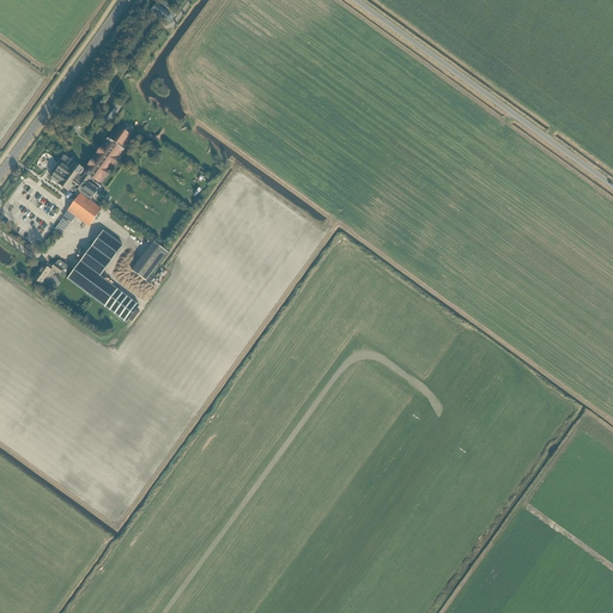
[(108,111),(102,121),(108,125),(114,115),(108,111)]
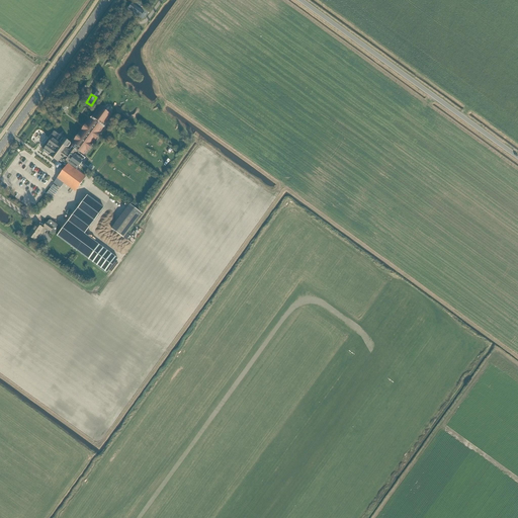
[(50,139),(44,147),(45,149),(44,151),(58,161),(56,164),(57,165),(55,167),(58,169),(60,167),(64,170),(68,164),(76,170),(85,158),(79,154),(80,152),(84,155),(87,151),(92,144),(94,141),(95,141),(100,134),(99,134),(103,128),(100,126),(109,114),(102,109),(93,121),(91,119),(87,124),(87,123),(82,132),(80,135),(79,135),(74,142),(75,142),(73,145),(55,132),(50,139)]
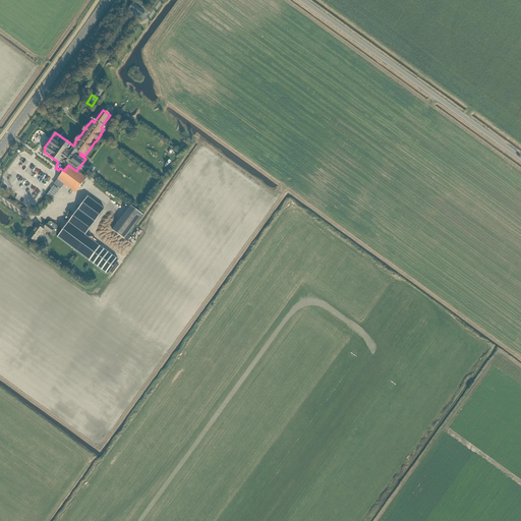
[(87,178),(76,171),(68,165),(64,171),(54,184),(60,189),(64,184),(75,192),(87,178)]
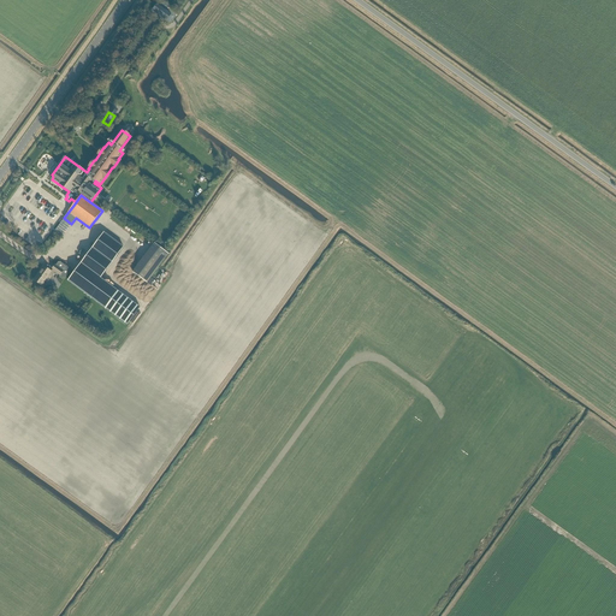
[(81,264),(67,280),(102,307),(116,290),(100,278),(112,262),(124,247),(104,232),(92,248),(81,264)]
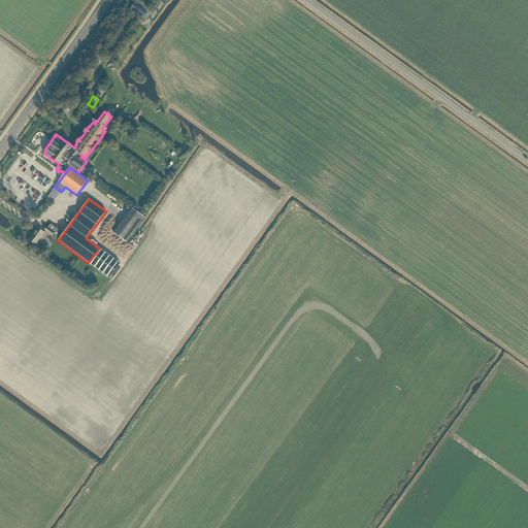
[(132,207),(114,233),(127,242),(144,217),(132,207)]
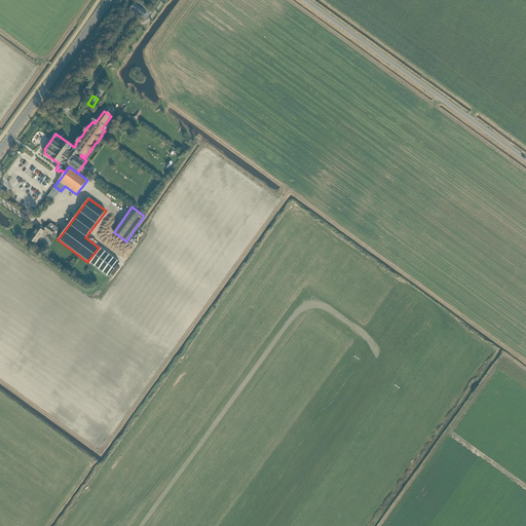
[(38,228),(29,239),(36,245),(38,240),(41,241),(47,232),(55,237),(61,230),(51,224),(50,224),(48,227),(47,226),(43,232),(38,228)]
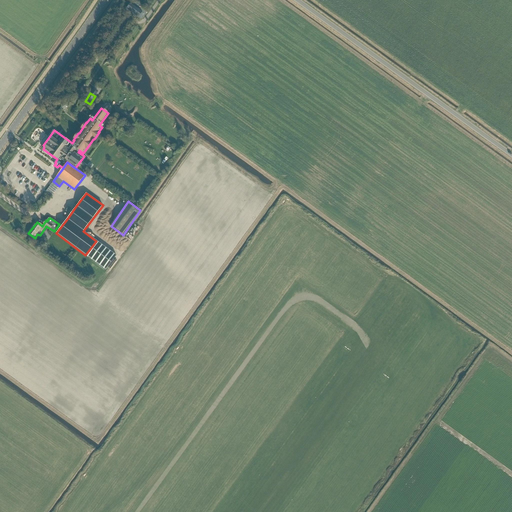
[(116,256),(96,241),(85,255),(106,270),(116,256)]
